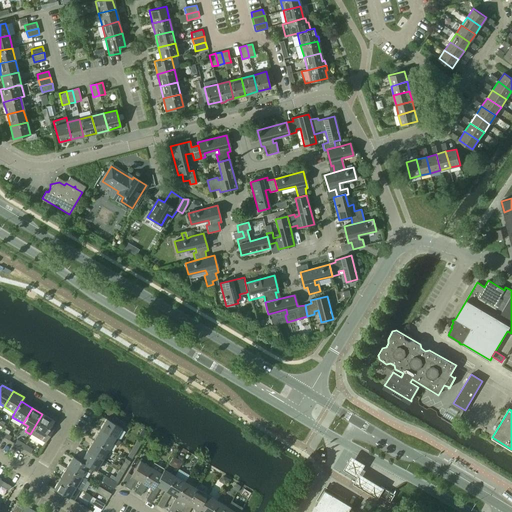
[(30,434),(45,443),(54,428),(50,426),(53,420),(42,414),(30,434)]
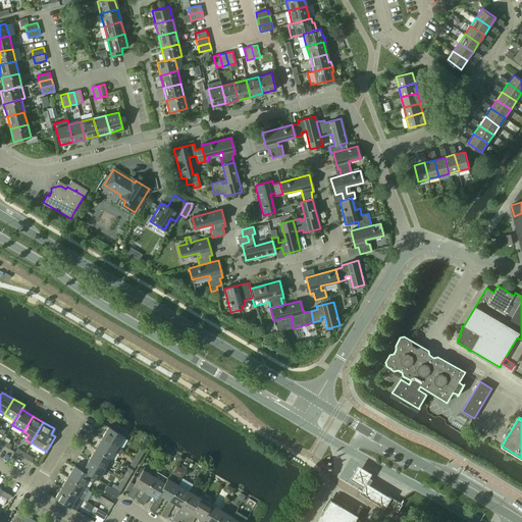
[(108,426),(101,437),(117,447),(123,435),(108,426)]
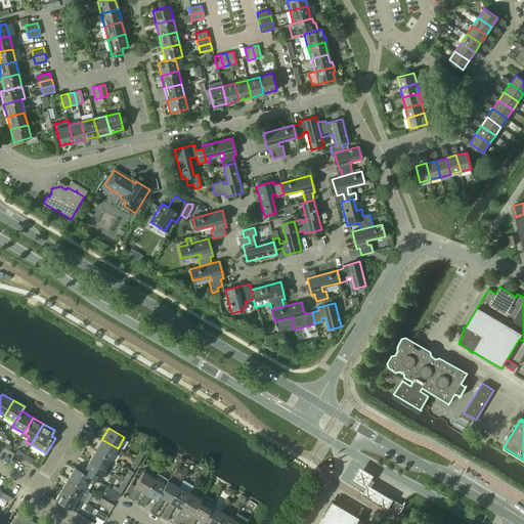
[(101,439),(95,450),(111,460),(115,453),(120,456),(122,451),(118,448),(101,439)]
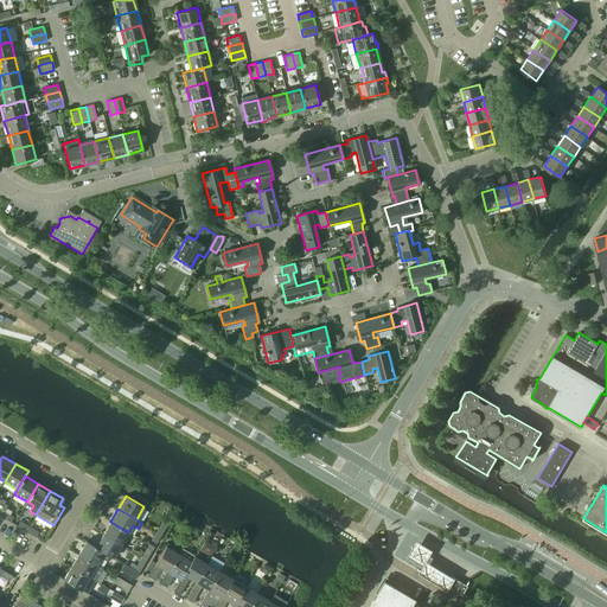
[(1,517),(11,522),(13,517),(4,512),(1,517)]
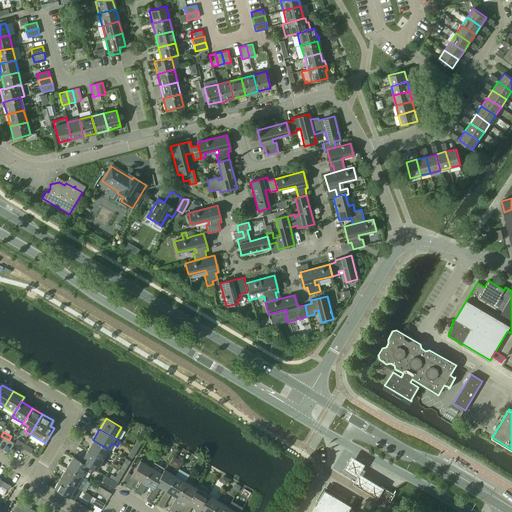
[(14,444),(22,448),(25,444),(17,440),(14,444)]
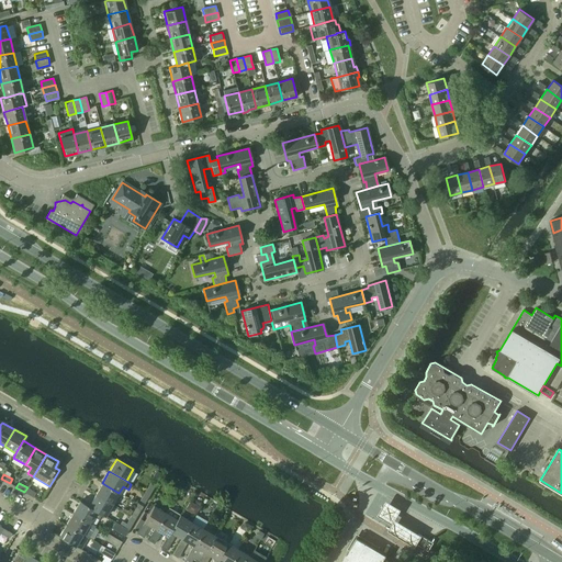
[(102,483),(96,494),(112,505),(119,493),(102,483)]
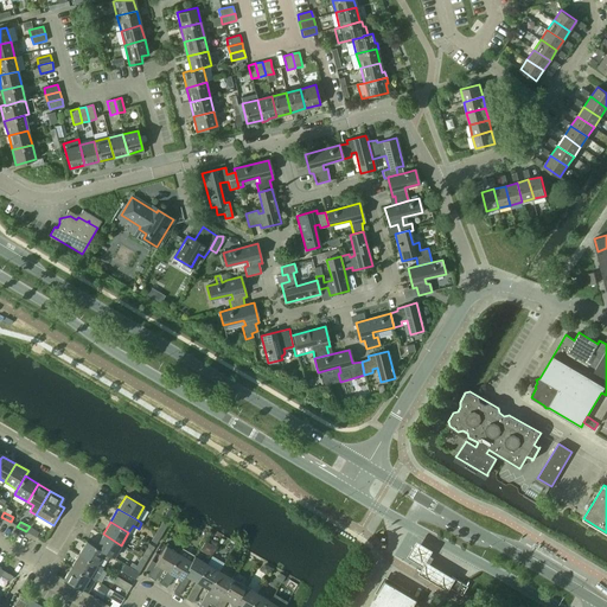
[(157,531),(161,535),(167,525),(163,523),(157,531)]
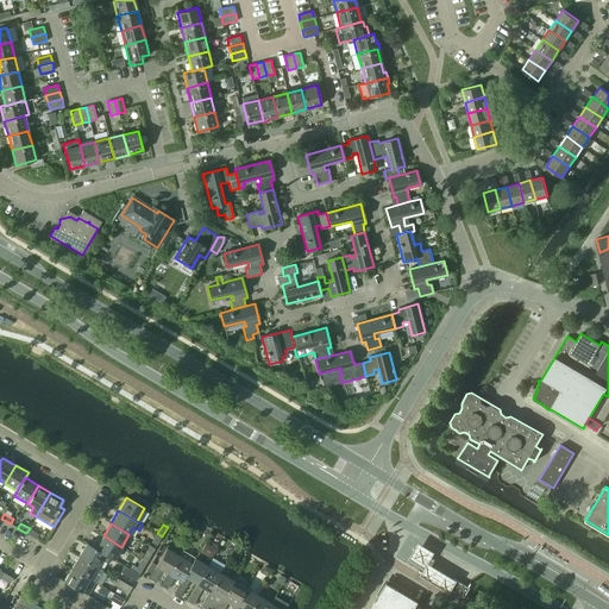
[(26,533),(36,539),(38,534),(30,528),(26,533)]
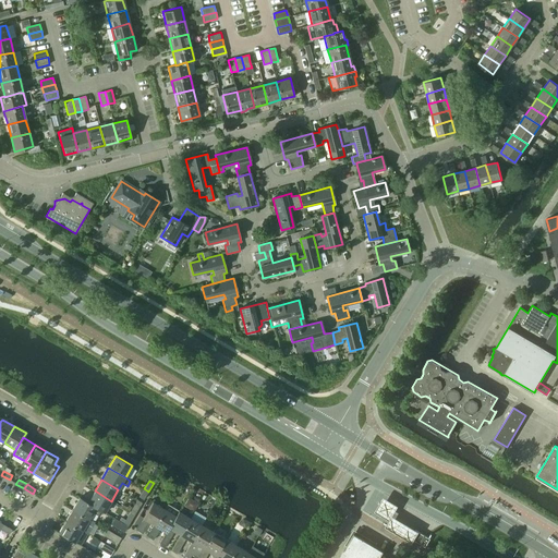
[(138,497),(143,500),(148,492),(144,488),(138,497)]
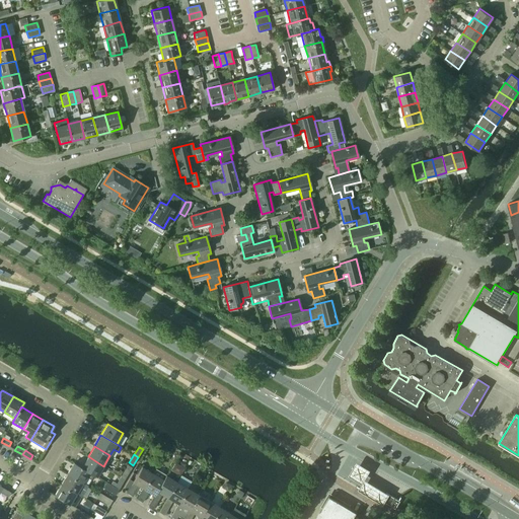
[(88,456),(81,467),(89,472),(94,475),(97,476),(103,466),(88,456)]
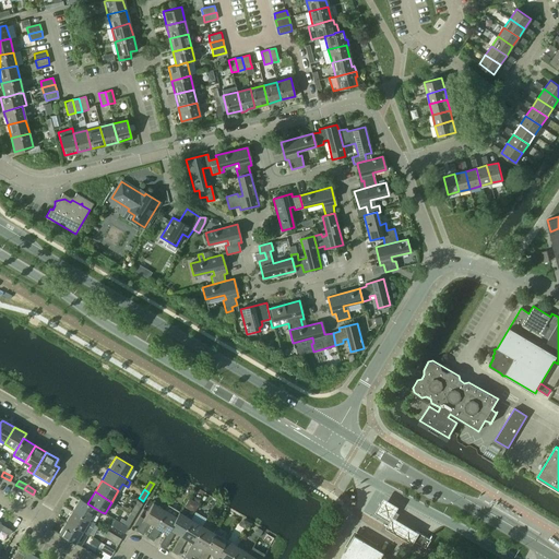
[(80,498),(72,510),(88,520),(93,514),(98,518),(102,512),(96,509),(87,503),(80,498)]
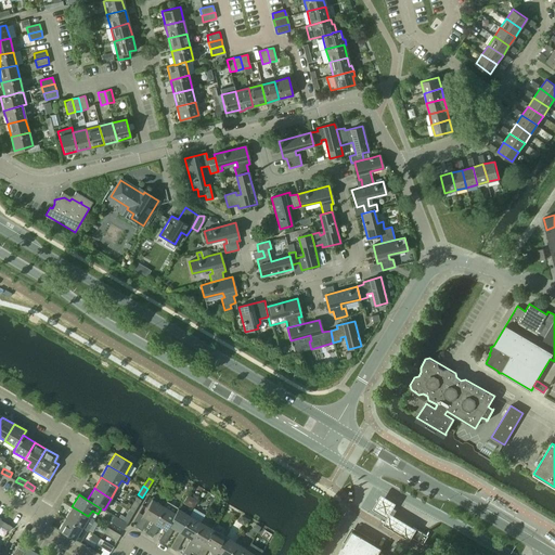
[(416,529),(390,513),(394,507),(396,503),(382,494),(373,508),(387,517),(383,524),(410,540),(416,529)]
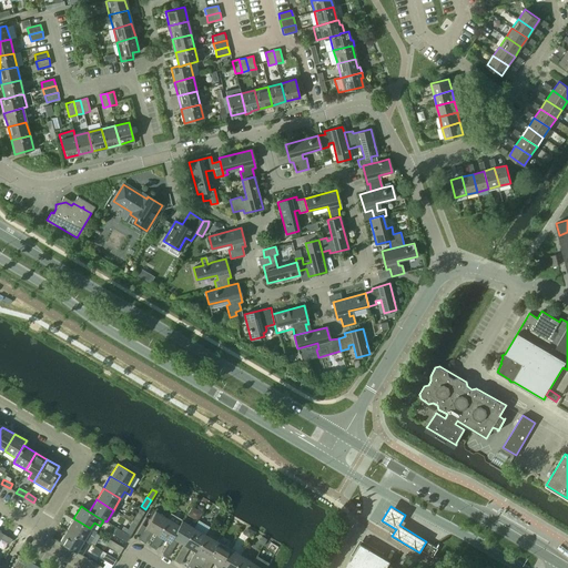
[(156,535),(168,518),(155,510),(145,527),(141,525),(137,534),(140,536),(138,539),(144,543),(145,539),(152,543),(156,535)]
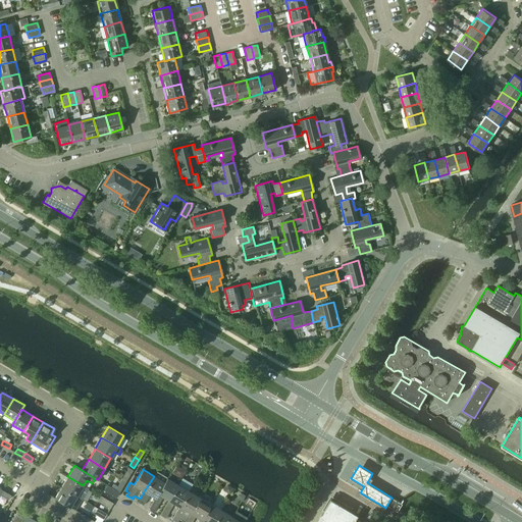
[(121,479),(125,481),(131,473),(126,471),(121,479)]
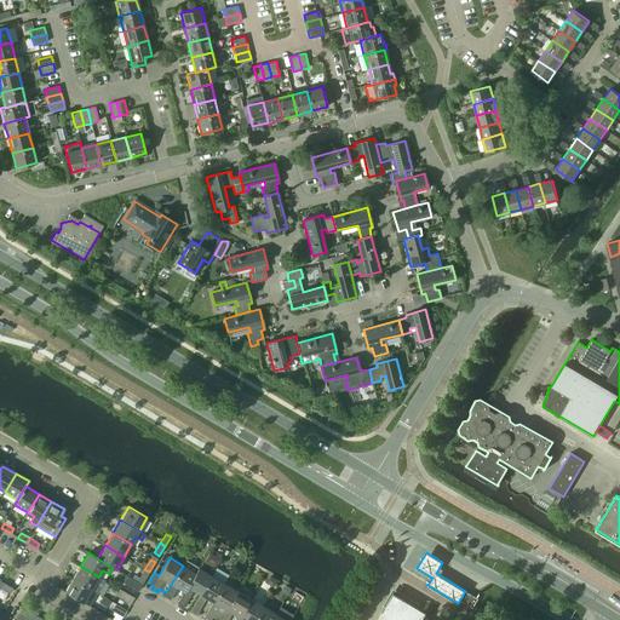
[(73,579),(91,590),(97,593),(105,580),(98,577),(80,566),(73,579)]
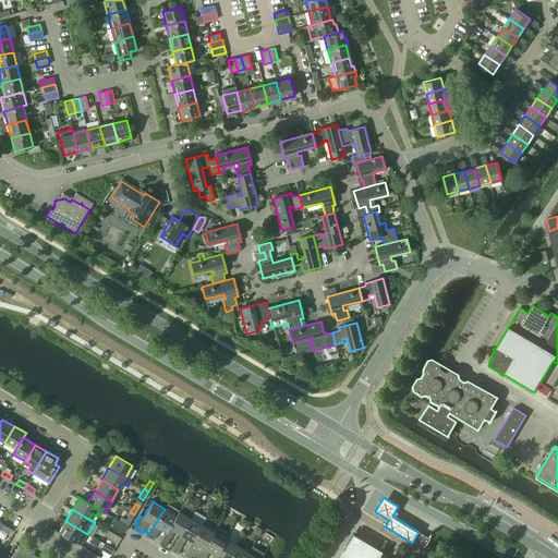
[(176,516),(165,509),(154,525),(149,533),(147,536),(153,540),(159,529),(166,532),(166,533),(176,516)]
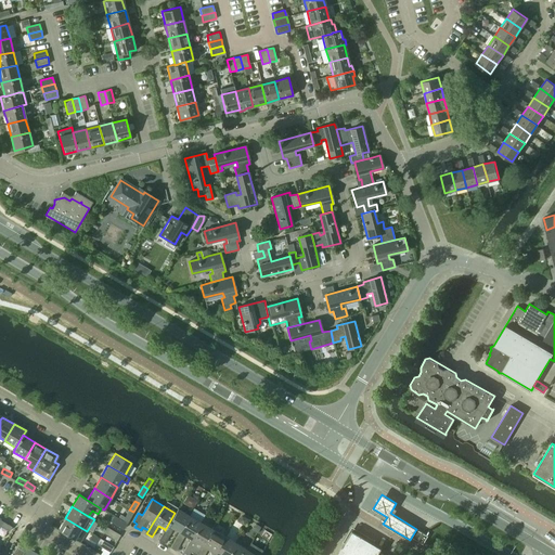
[(179,532),(189,516),(177,508),(175,513),(165,530),(165,529),(158,541),(164,544),(173,529),(179,532)]
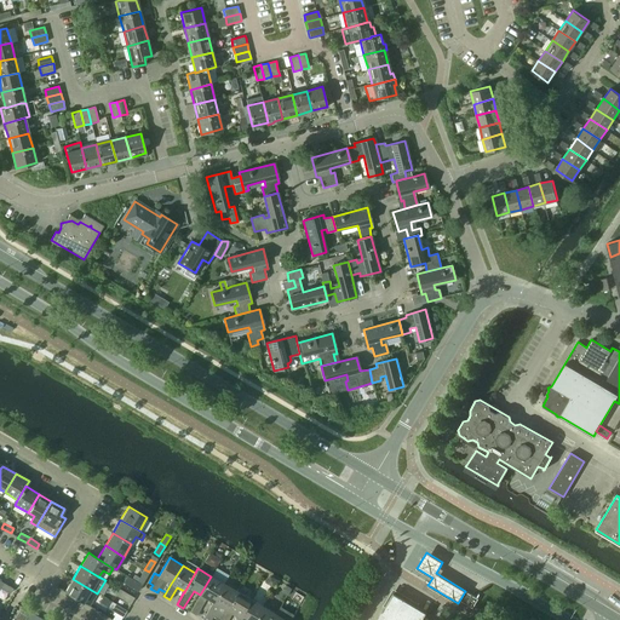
[(139,578),(144,581),(149,572),(144,569),(139,578)]
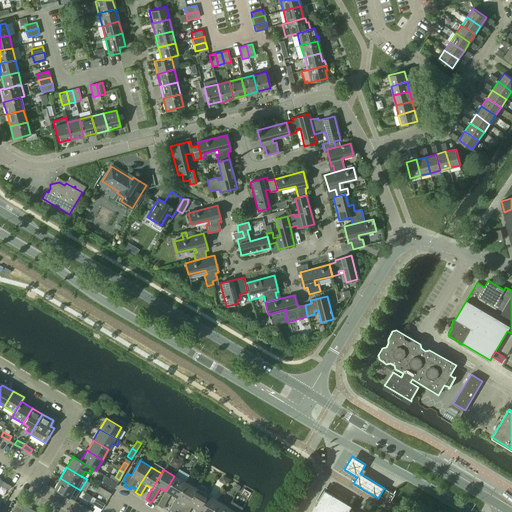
[(102,481),(114,488),(117,483),(105,476),(102,481)]
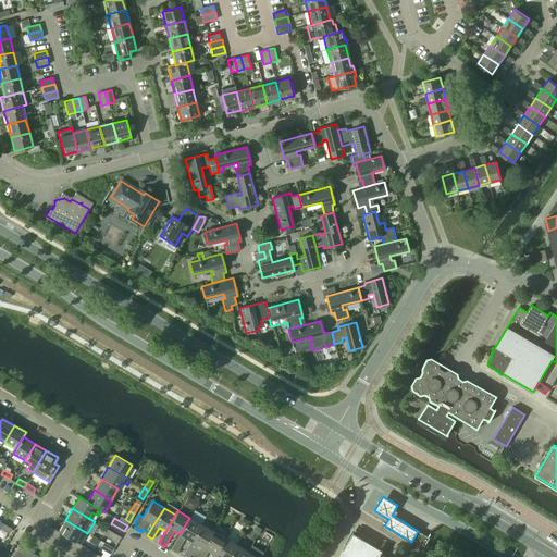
[(192,541),(201,524),(189,518),(180,534),(171,549),(176,553),(185,537),(192,541)]
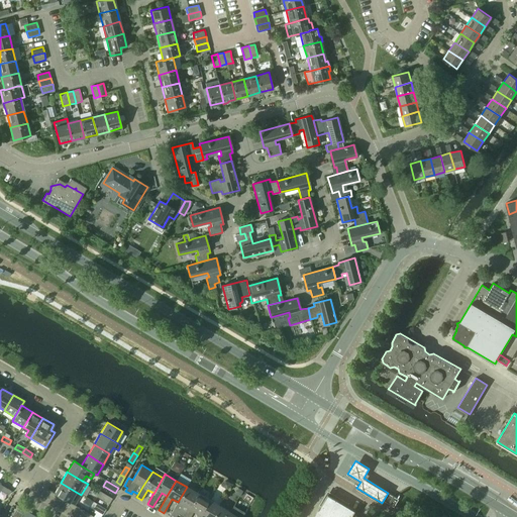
[(54,494),(70,503),(76,492),(61,483),(54,494)]
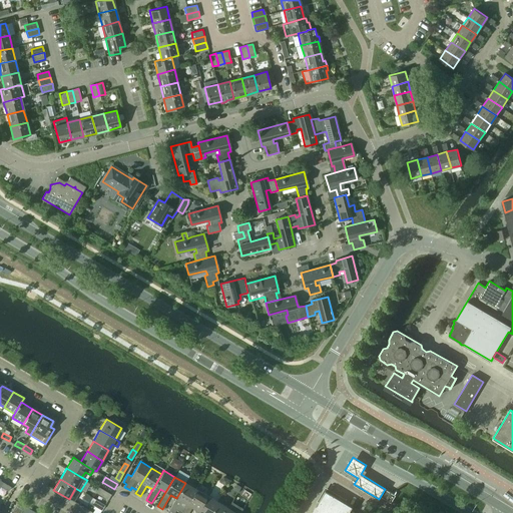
[(0,486),(8,491),(10,487),(3,482),(0,486)]
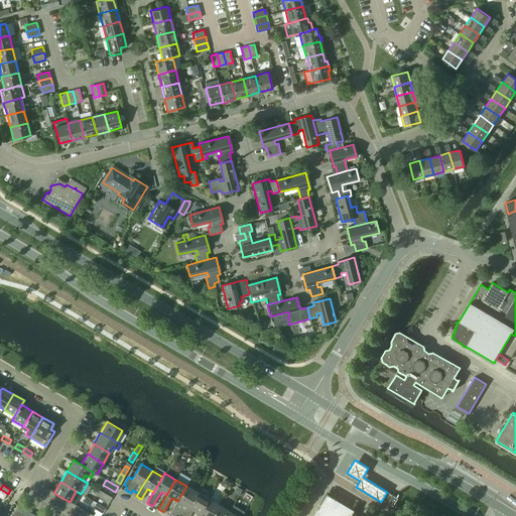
[(188,508),(198,492),(186,486),(177,501),(168,515),(169,515),(174,515),(177,513),(181,515),(182,515),(187,508),(188,508)]
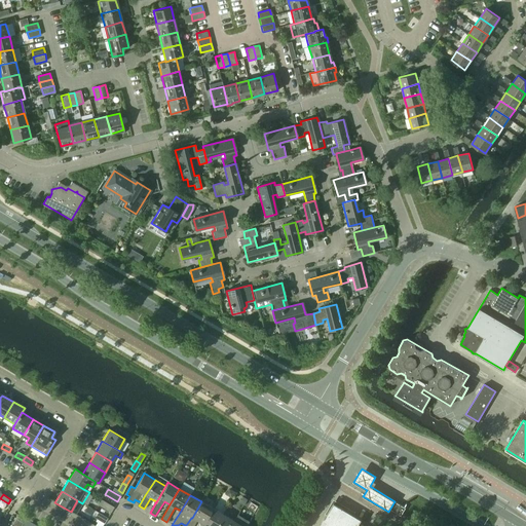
[(98,505),(111,513),(114,508),(101,499),(98,505)]
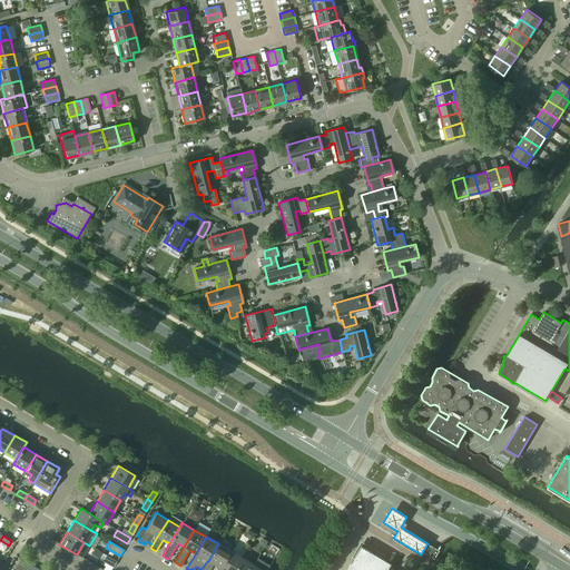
[(420,550),(434,559),(439,550),(424,541),(420,550)]
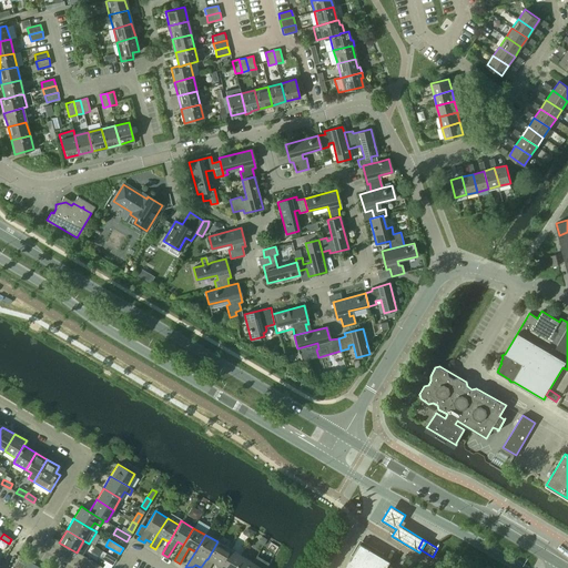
[(219,566),(229,549),(217,541),(208,559),(206,559),(201,567),(209,567),(213,563),(219,566)]
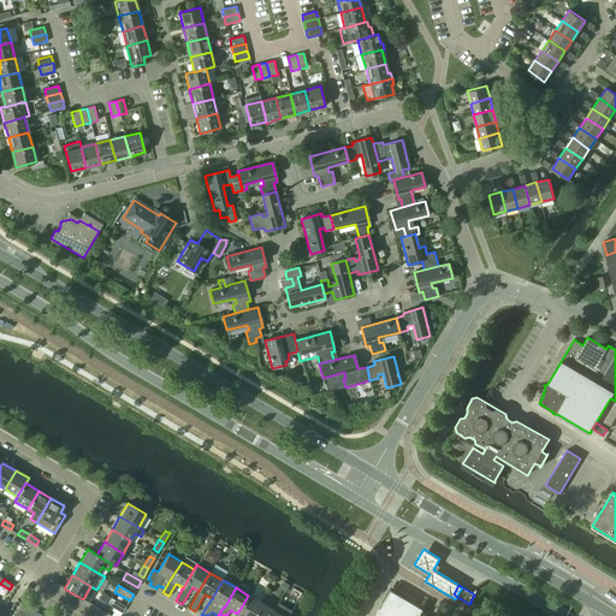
[(374,615),(419,615),(424,609),(391,588),(374,615)]
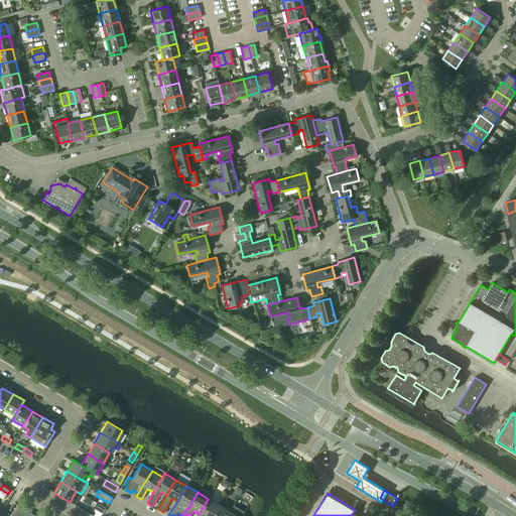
[(212,515),(219,505),(208,499),(199,514),(197,515),(212,515)]
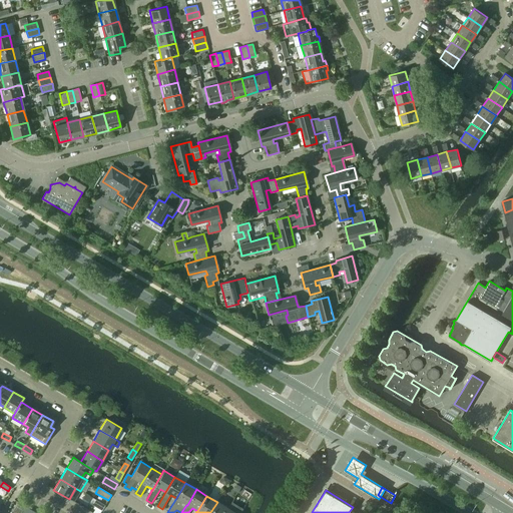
[(89,503),(101,511),(104,505),(92,498),(89,503)]
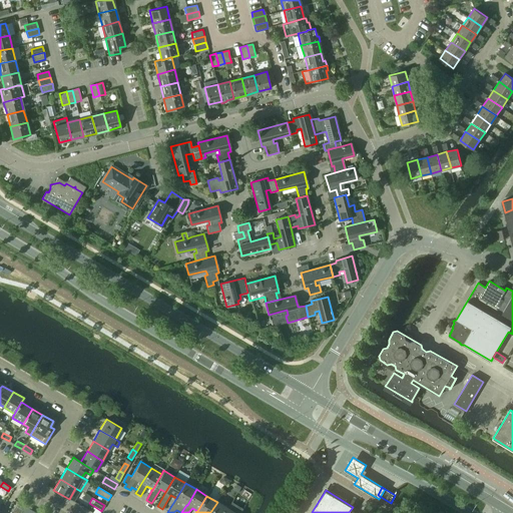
[(15,506),(23,510),(25,507),(17,502),(15,506)]
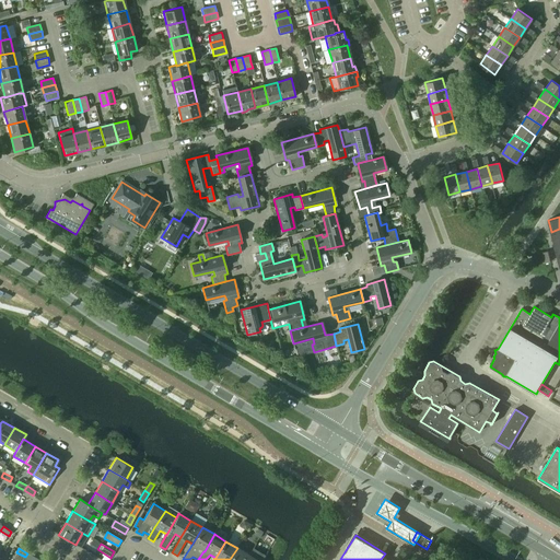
[(245,559),(249,555),(237,548),(230,559),(245,559)]
